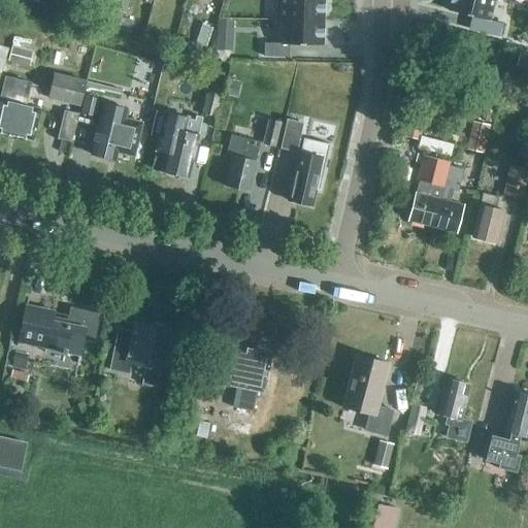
[(34,0),(21,0),(19,8),(31,11),(34,0)]
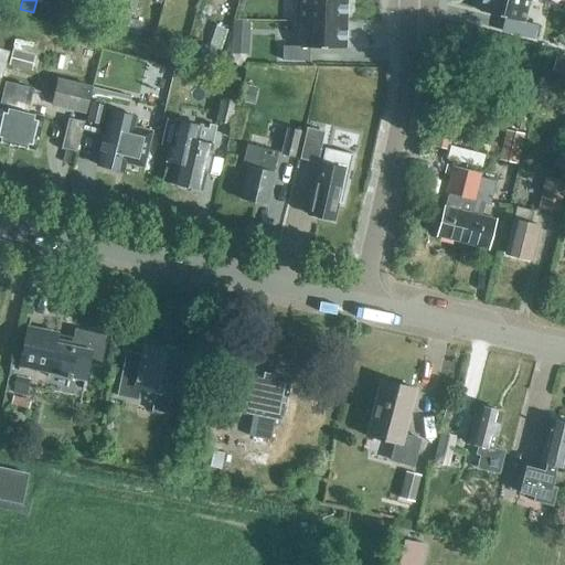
[(301,0),(301,23),(347,23),(347,0),(301,0)]
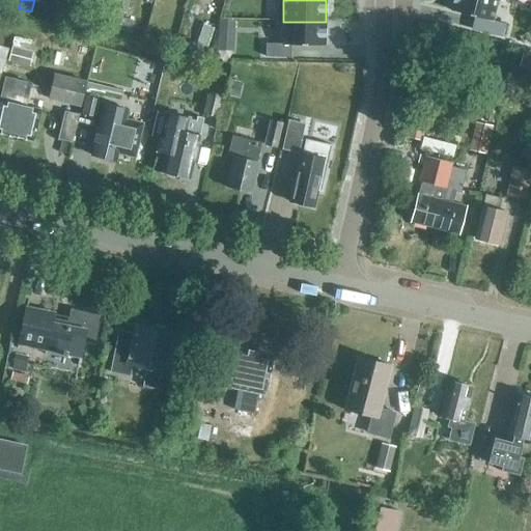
[(454,0),(452,14),(494,23),(499,0),(454,0)]
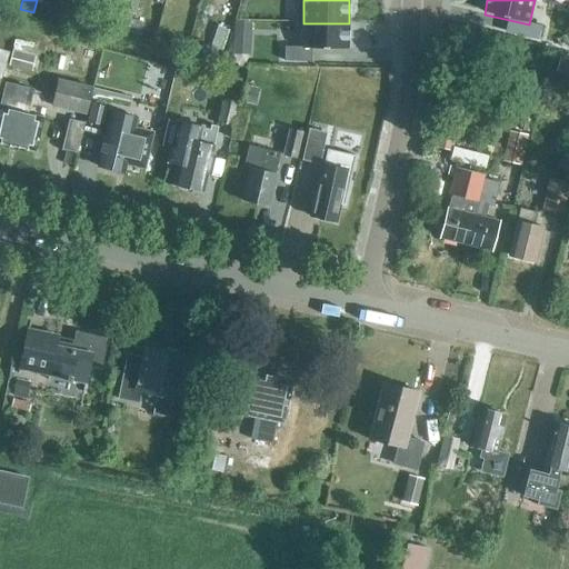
[(235,22),(233,38),(249,38),(250,23),(235,22)]
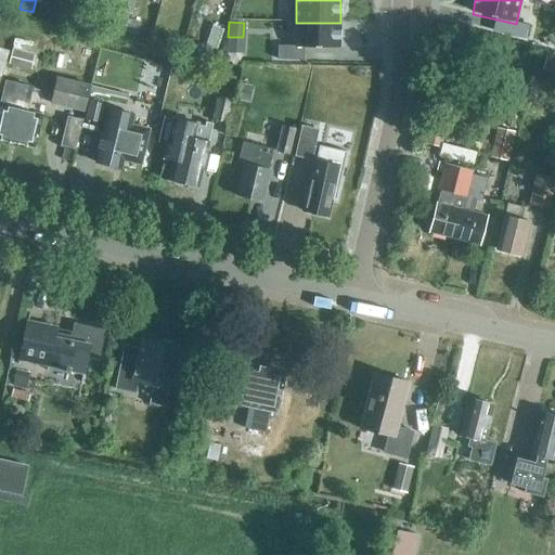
[(296,48),(340,48),(340,23),(296,23),(296,48)]
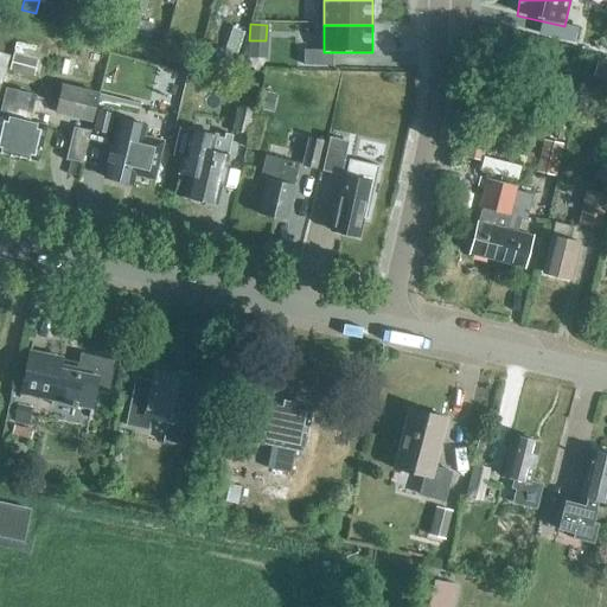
[(37,62),(13,56),(10,72),(33,78),(37,62)]
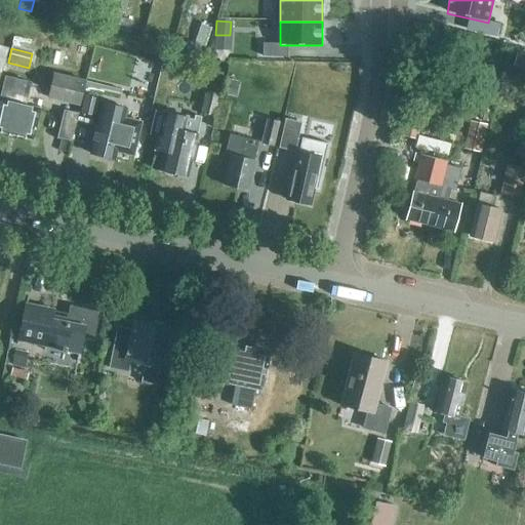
[(524,54),(517,52),(512,68),(524,71),(524,54)]
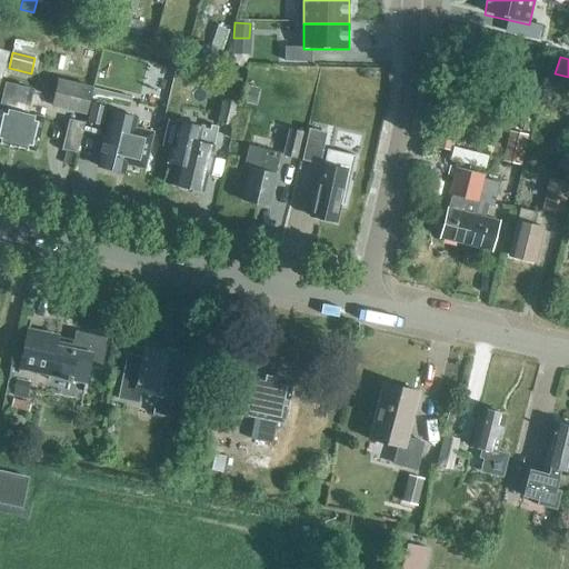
[(88,112),(93,87),(58,80),(53,106),(88,112)]
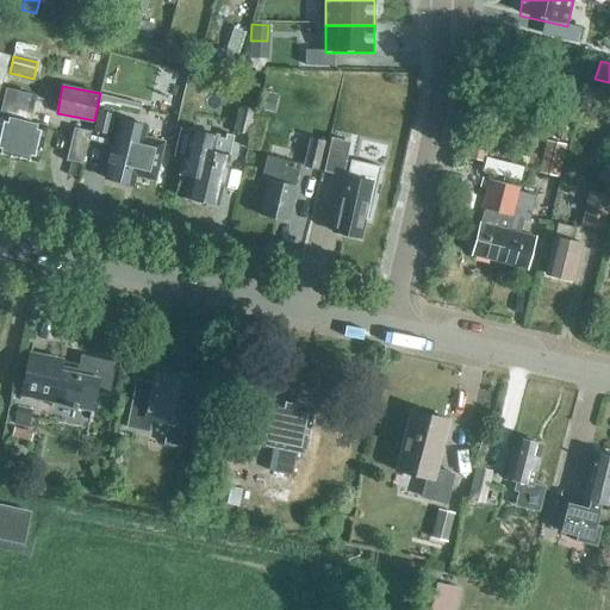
[(0,154),(37,163),(45,126),(27,122),(33,97),(7,89),(0,116),(0,154)]
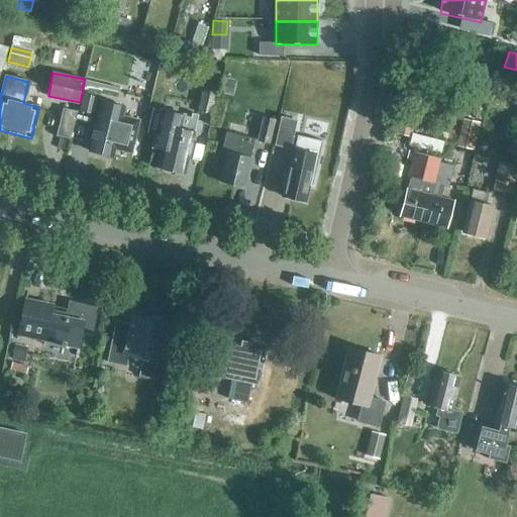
[(221,91),(231,94),(235,79),(225,77),(221,91)]
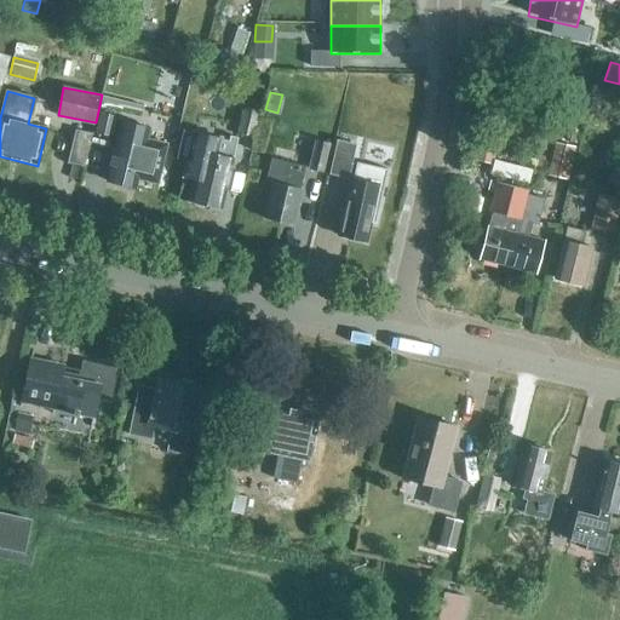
[(96,132),(112,136),(116,114),(101,110),(96,132)]
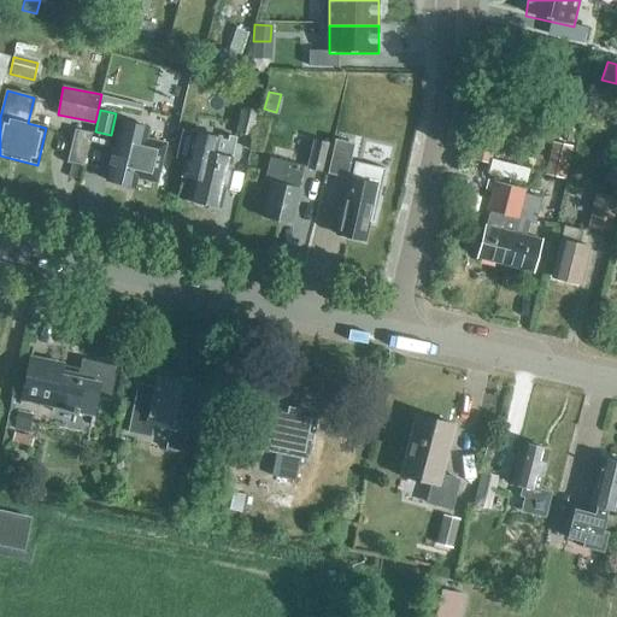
[(253,137),(258,113),(241,110),(236,133),(253,137)]
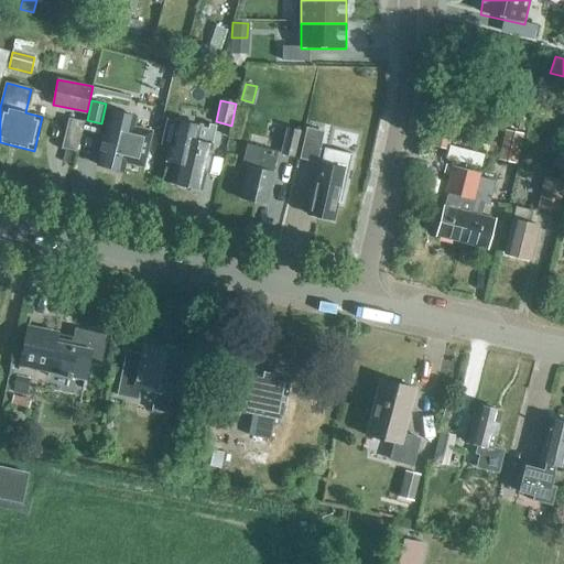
[(97,166),(123,172),(136,118),(110,112),(97,166)]
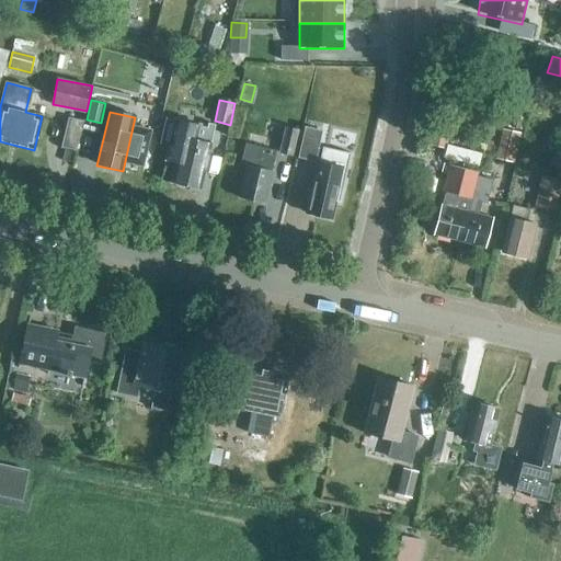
[(153,142),(160,116),(145,112),(138,138),(153,142)]
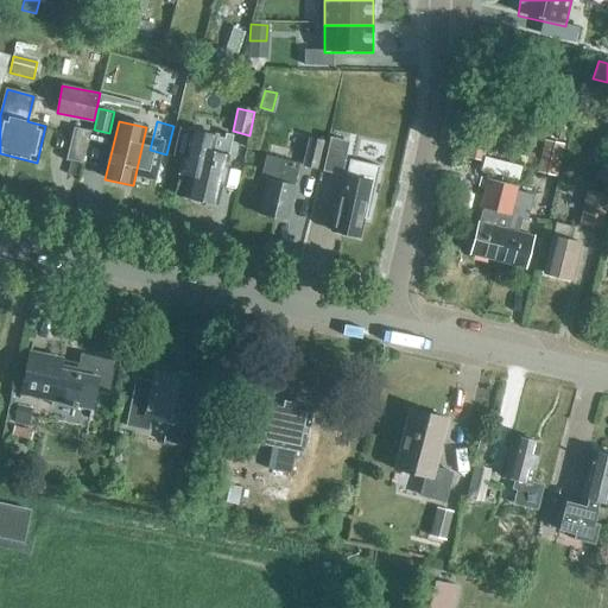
[(82,164),(90,133),(75,128),(65,160),(82,164)]
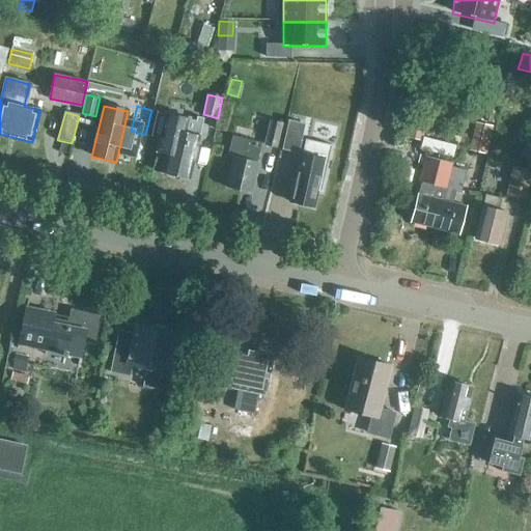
[(195,122),(190,121),(191,118),(165,112),(155,154),(166,157),(163,173),(166,174),(167,177),(173,179),(177,176),(188,179),(202,120),(196,119),(195,122)]
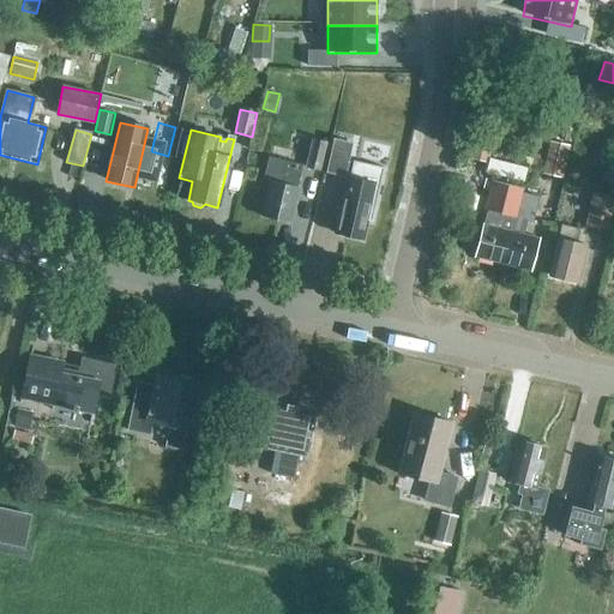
[(320,172),(327,143),(311,139),(305,168),(320,172)]
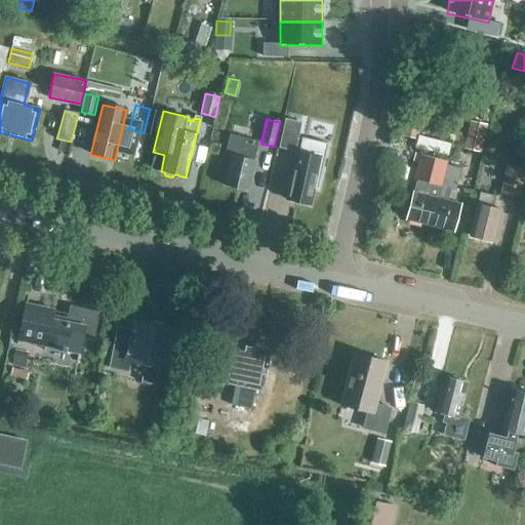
[(295,152),(301,123),(285,119),(278,149),(295,152)]
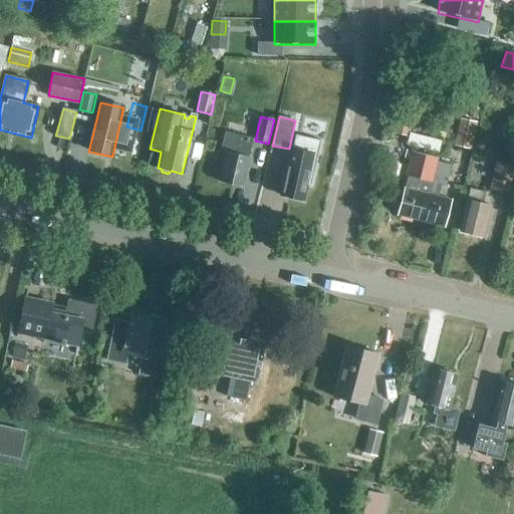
[(477,122),(460,118),(453,147),(471,151),(477,122)]
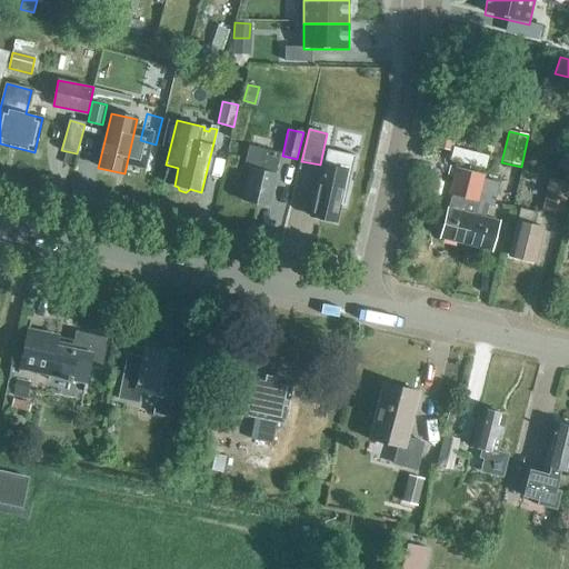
[(491,165),(493,151),(457,147),(455,161),(491,165)]
